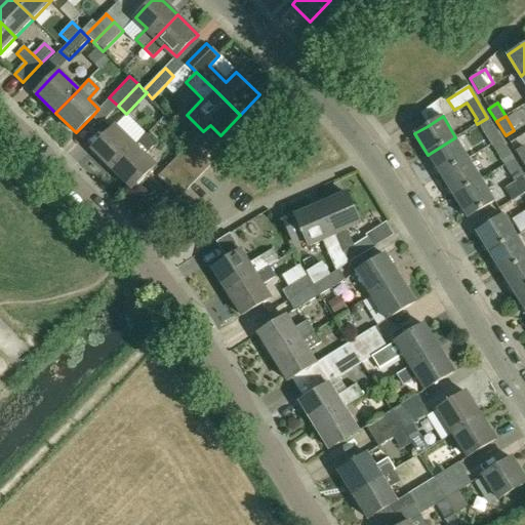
[(477,124),(478,125),(478,124),(489,142),(498,135),(487,118),(477,124)]
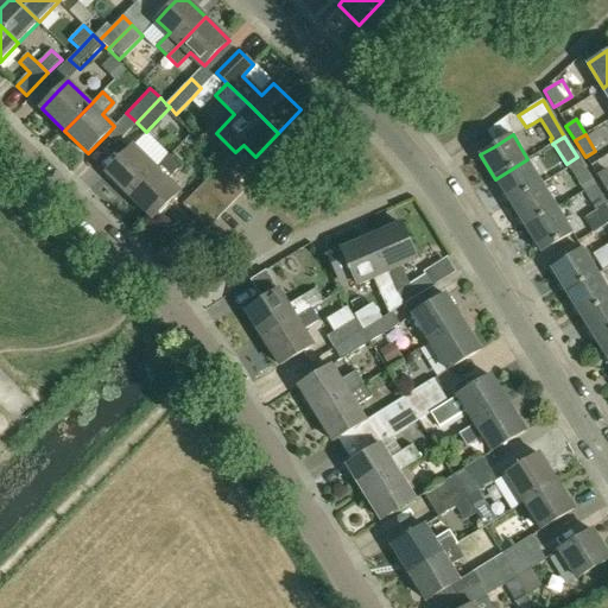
[(133,145),(107,172),(131,195),(157,169),(133,145)]
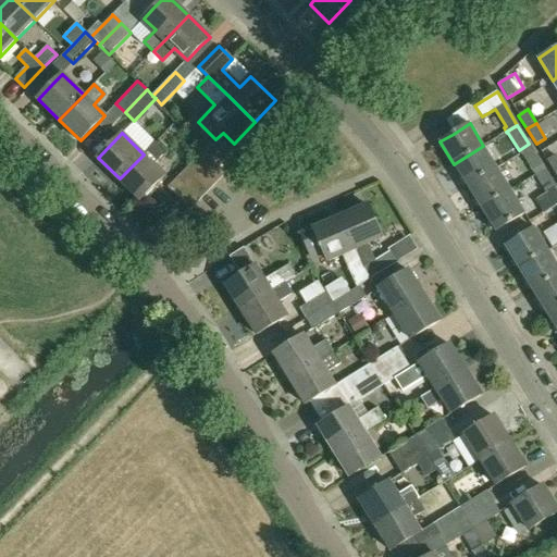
[(144,155),(120,178),(141,199),(165,175),(153,164),(165,152),(156,143),(144,155)]
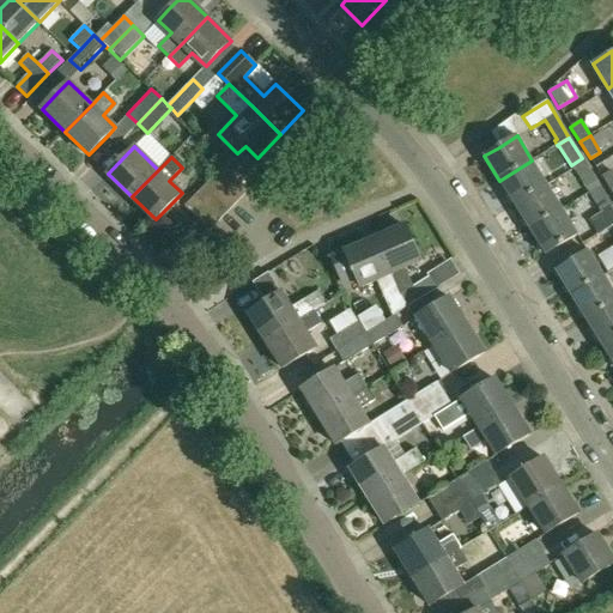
[(547,186),(532,161),(499,181),(515,206),(547,186)]
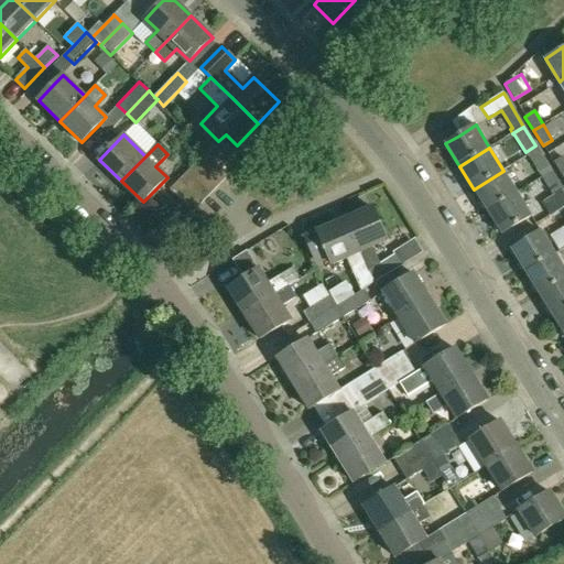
[(538,149),(528,155),(539,174),(550,167),(538,149)]
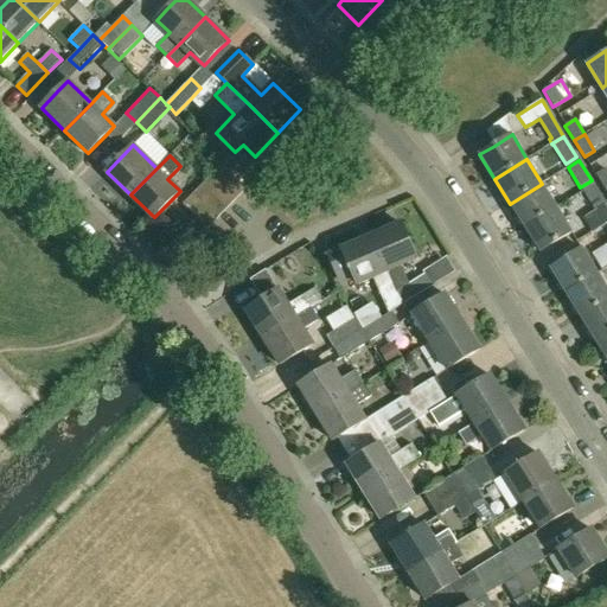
[(222,164),(212,173),(237,198),(247,189),(222,164)]
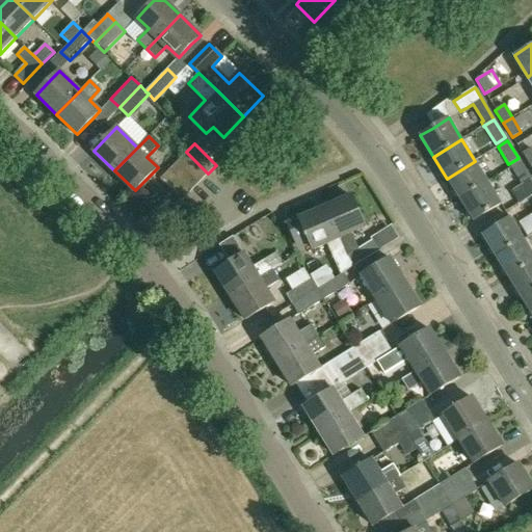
[(522,153),(531,167),(531,165),(531,149),(531,148),(522,153)]
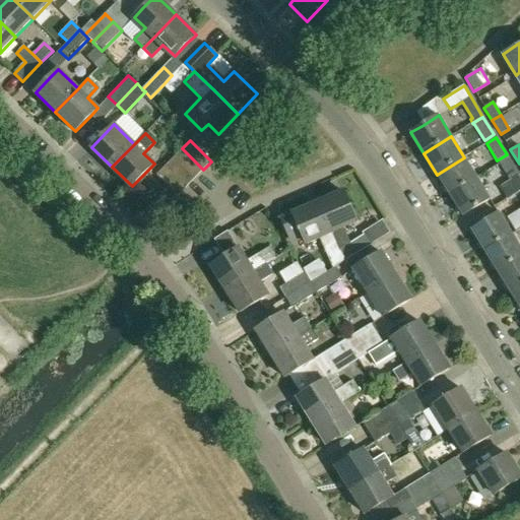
[(182,148),(174,157),(195,178),(203,170),(182,148)]
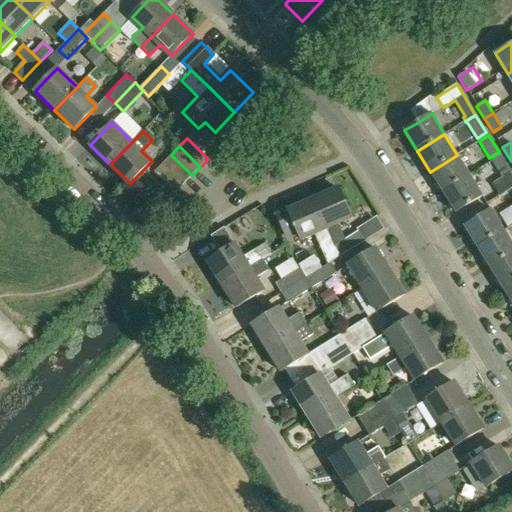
[(171,155),(163,163),(184,183),(192,175),(171,155)]
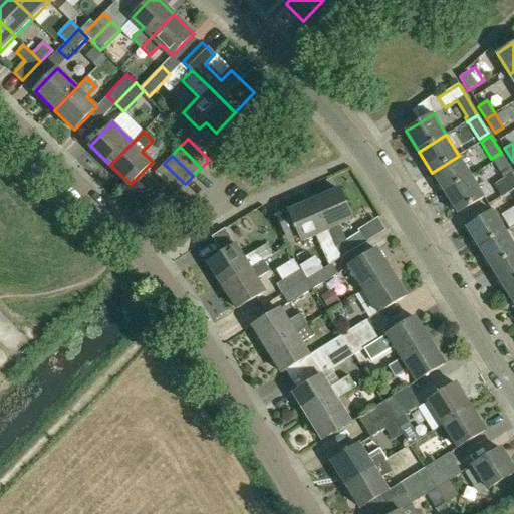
[(472,176),(459,156),(432,173),(445,193),(472,176)]
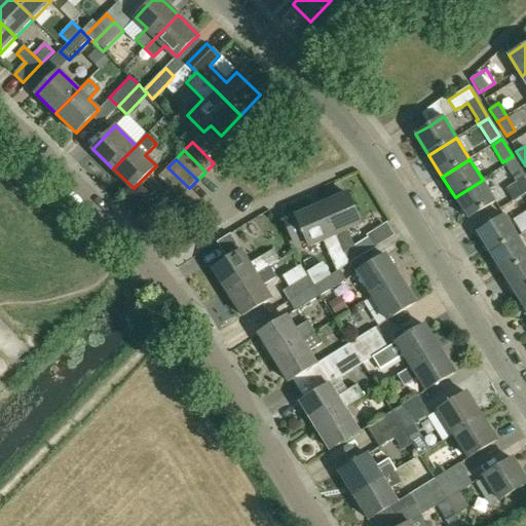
[(525,177),(515,160),(505,165),(516,183),(525,177)]
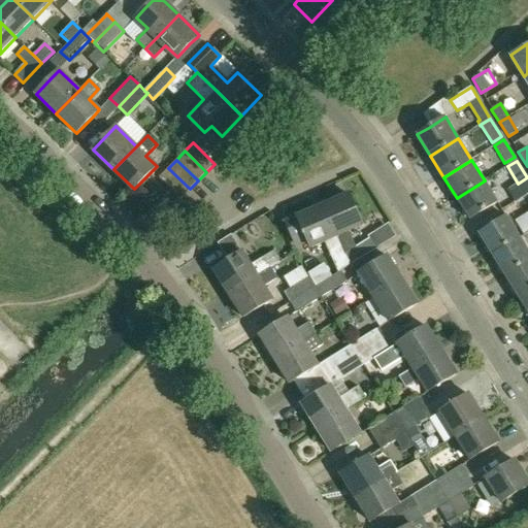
[(168,168),(160,176),(182,197),(190,189),(168,168)]
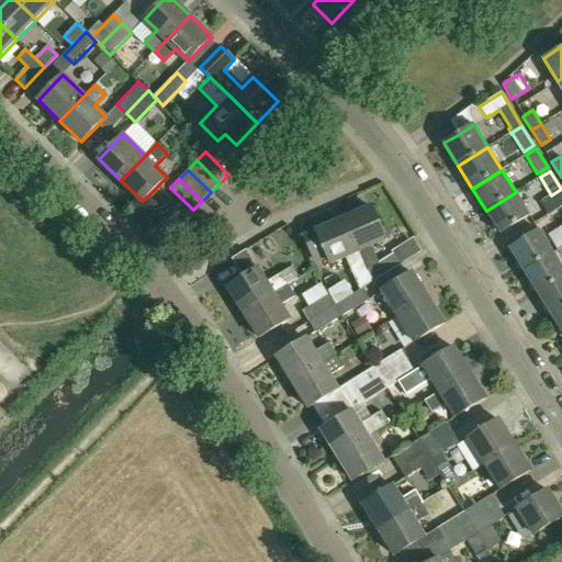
[(530,215),(516,192),(486,211),(499,234),(530,215)]
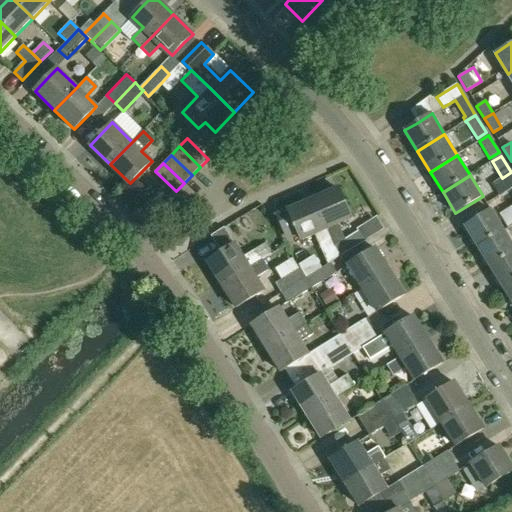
[(339,188),(315,199),(328,229),(338,224),(352,218),(339,188)]
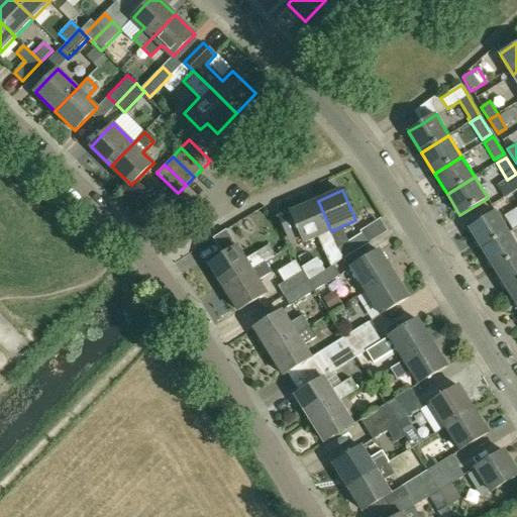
[(318,201),(280,217),(287,233),(297,229),(298,231),(300,230),(302,235),(305,242),(318,236),(329,262),(341,255),(337,248),(338,247),(331,231),(318,201)]
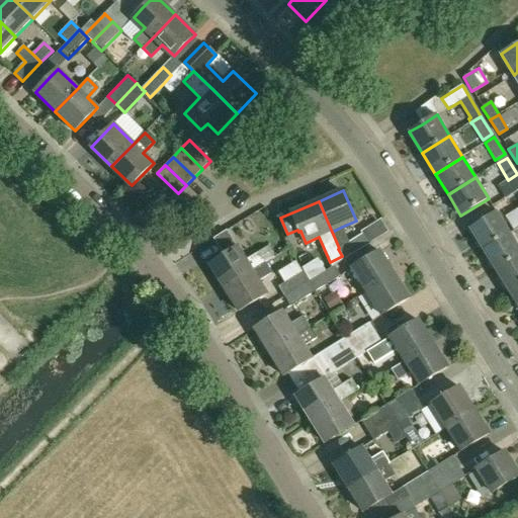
[(483,250),(510,233),(497,212),(469,230),(483,250)]
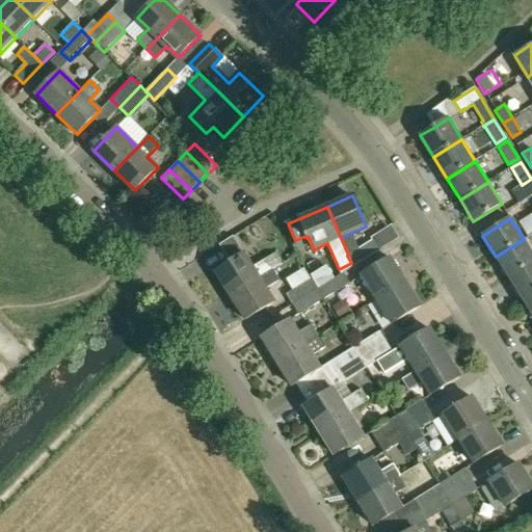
[(220,244),(231,262),(216,271),(232,295),(273,270),(266,259),(253,267),(234,236),(220,244)]
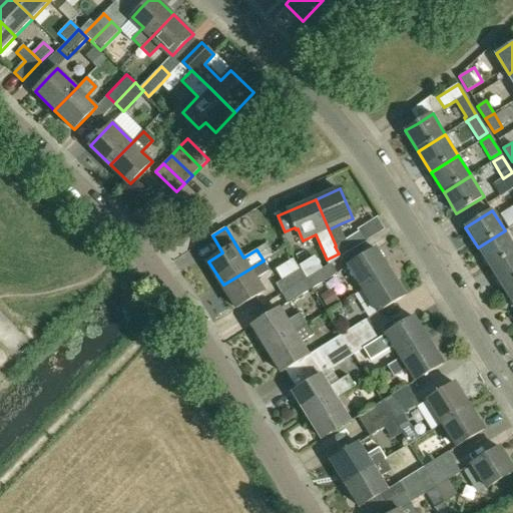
[(512,243),(505,230),(478,247),(491,269),(512,253),(512,243)]
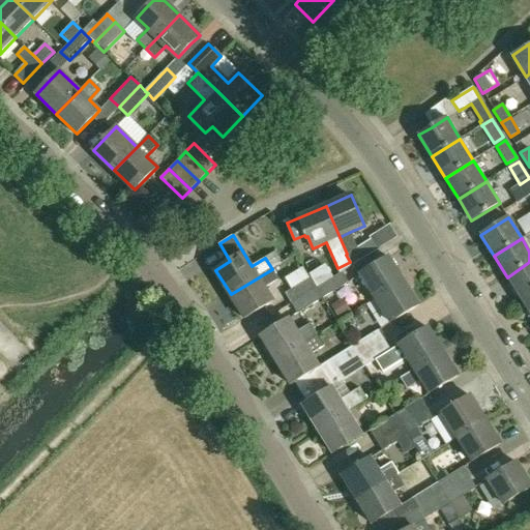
[(347,254),(346,255),(350,262),(352,266),(378,249),(372,239),(357,247),(347,254)]
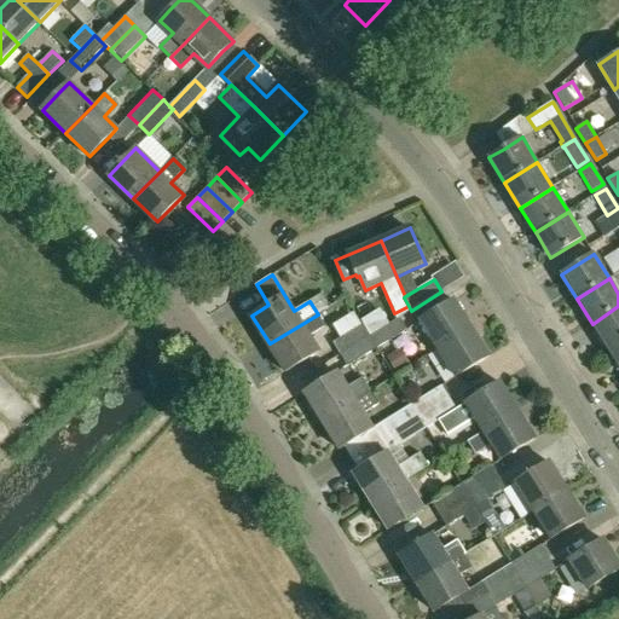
[(438,348),(470,328),(453,300),(421,320),(438,348)]
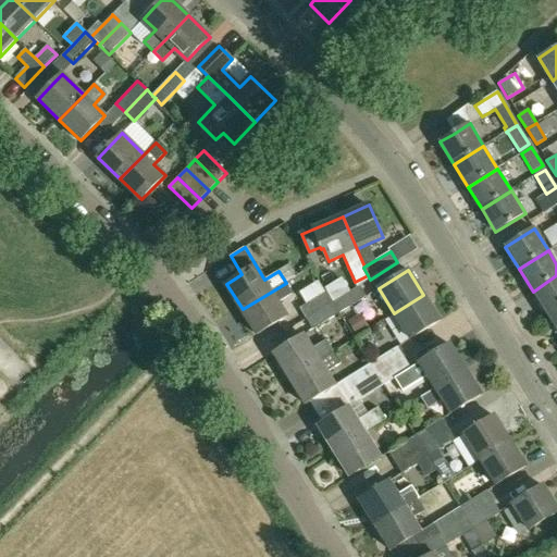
[(556,307),(556,275),(533,292),(547,313),(556,307)]
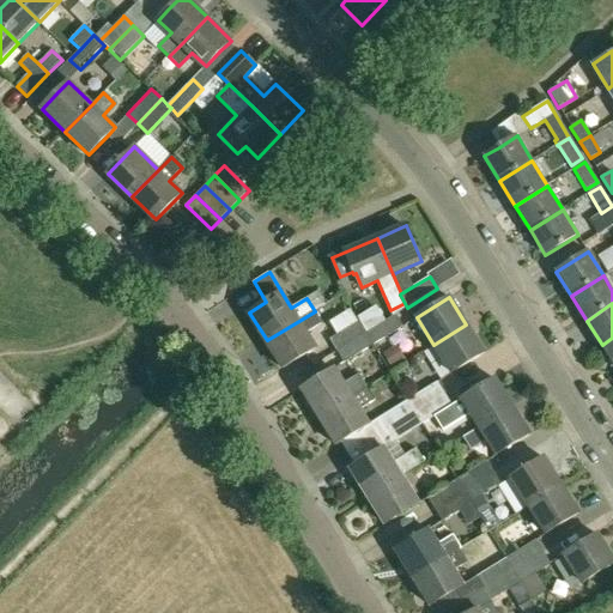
[(315,311),(267,340),(285,369),(317,349),(308,333),(322,323),(315,311)]
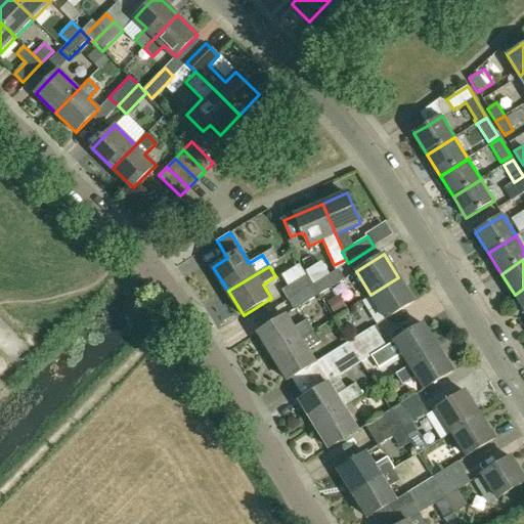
[(336,270),(313,285),(319,295),(345,279),(338,269),(336,270)]
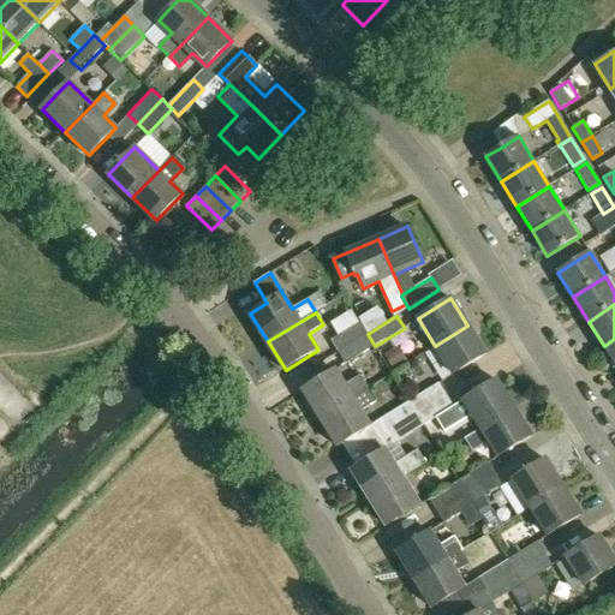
[(360,322),(330,340),(338,353),(354,342),(368,334),(360,322)]
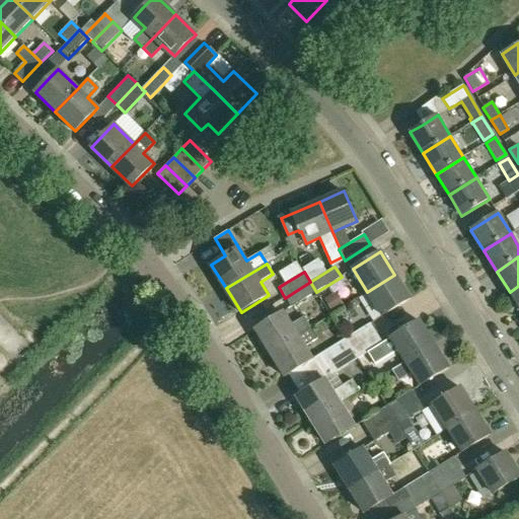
[(410,299),(394,275),(367,292),(382,316),(410,299)]
